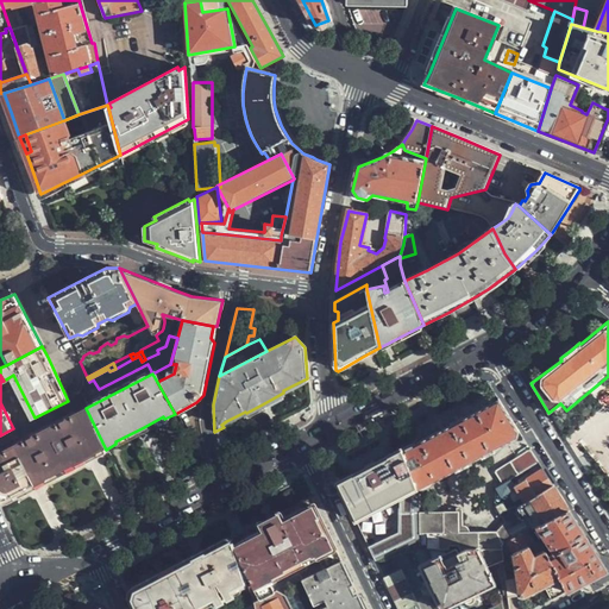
[(93,380),(89,382),(93,391),(99,389),(93,380)]
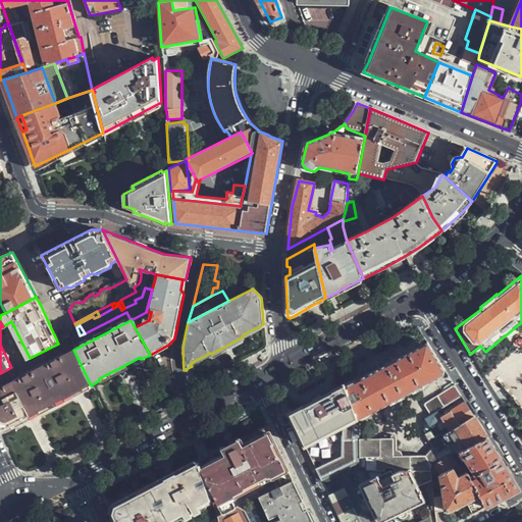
[(442,375),(446,370),(428,343),(397,359),(396,358),(389,360),(384,363),(384,365),(356,380),(356,379),(345,384),(358,420),(442,375)]
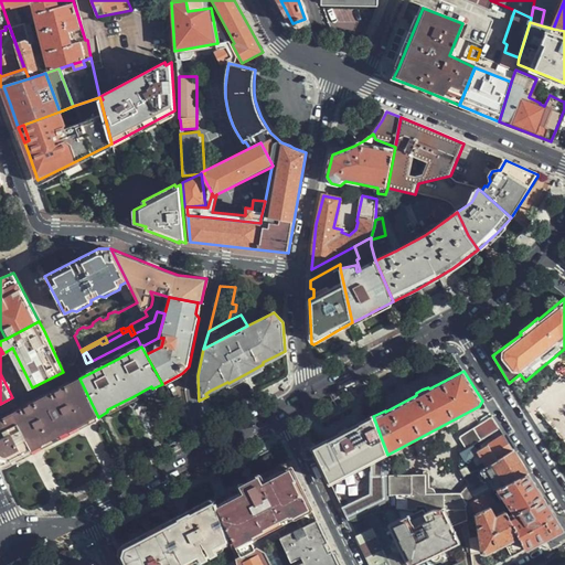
[(80,379),(1,420),(0,418),(0,459),(0,461),(9,462),(27,454),(34,450),(40,447),(80,427),(86,424),(98,417),(80,379)]
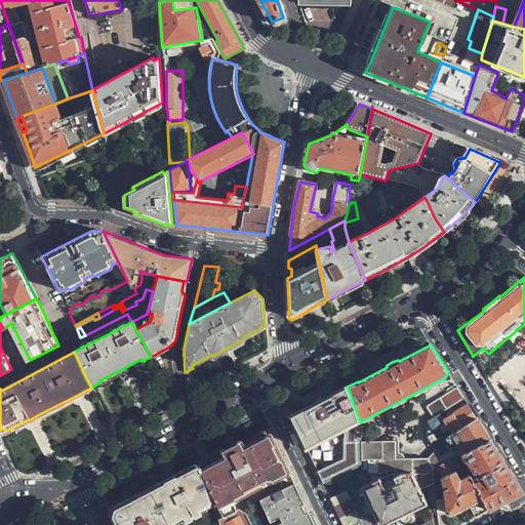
[(342,431),(360,422),(347,387),(338,391),(320,401),(290,415),(307,448),(342,431)]
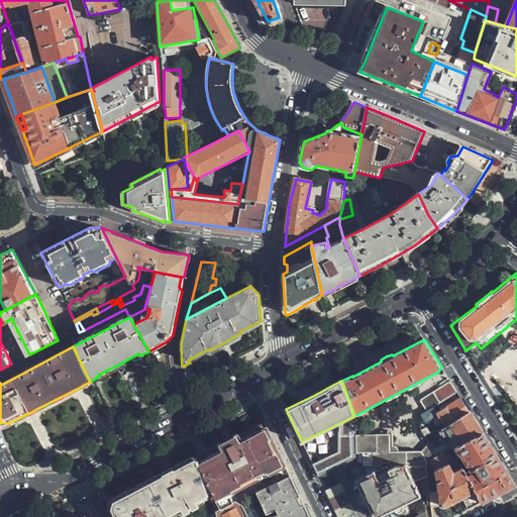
[(438,430),(470,412),(460,398),(450,381),(420,401),(425,411),(420,414),(421,429),(427,442),(439,436),(437,434),(438,430)]
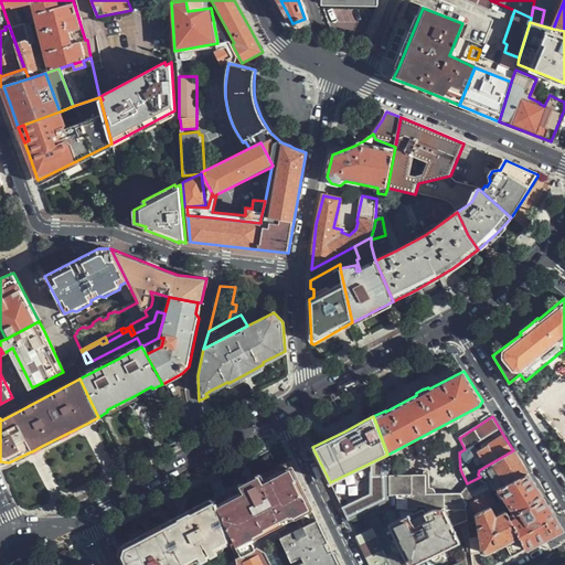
[(498,489),(528,472),(513,450),(479,470),(487,479),(489,478),(492,482),(488,484),(491,492),(498,489)]
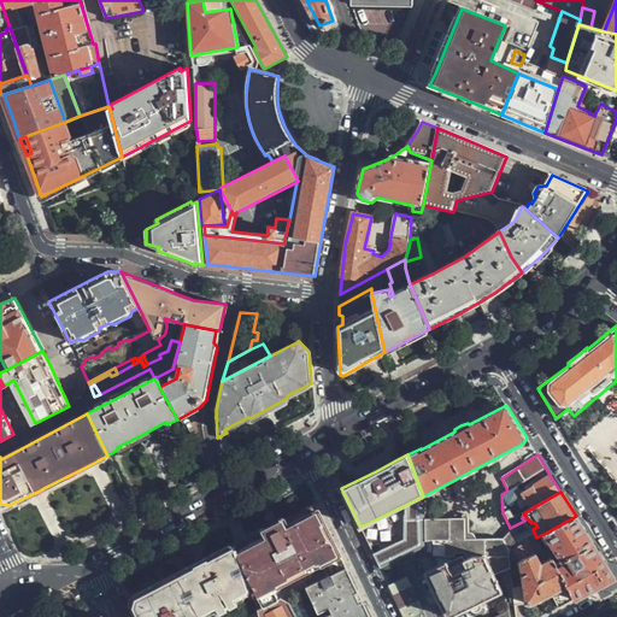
[(423,519),(423,497),(403,506),(405,540),(424,532),(423,519)]
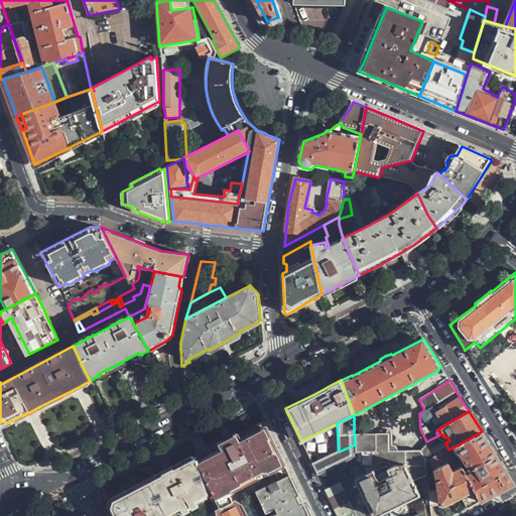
[(212,501),(284,464),(264,421),(236,435),(197,457),(210,496),(212,501)]
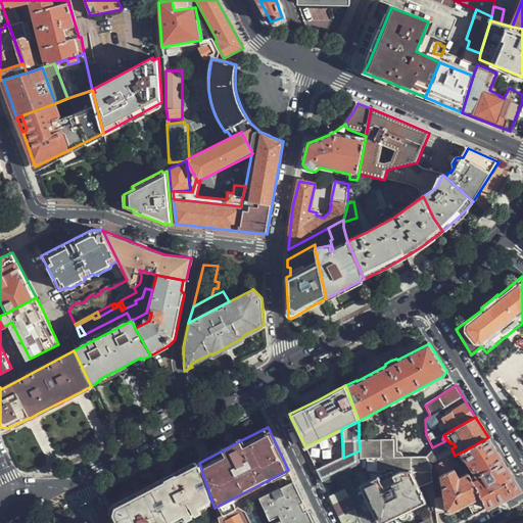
[(341,429),(305,446),(317,469),(329,463),(343,458),(341,429)]
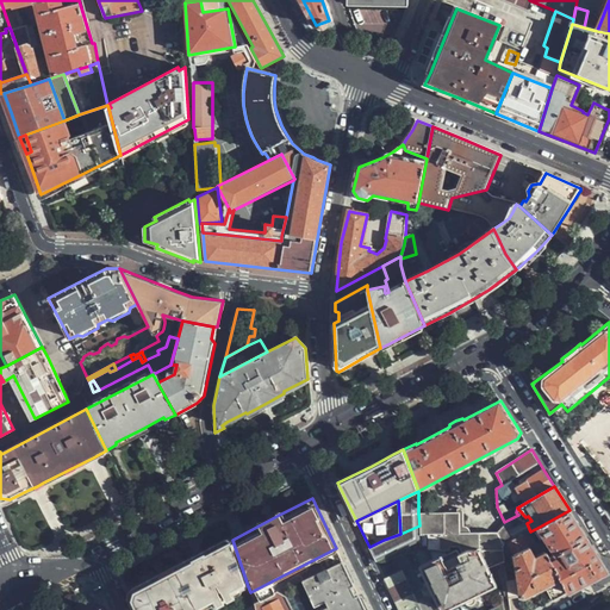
[(518,515),(504,522),(493,534),(468,535),(467,531),(466,529),(465,529),(462,528),(461,515),(459,511),(443,510),(443,514),(418,514),(419,526),(419,542),(419,548),(503,547),(528,533),(530,531),(527,523),(523,520),(521,518),(518,515)]
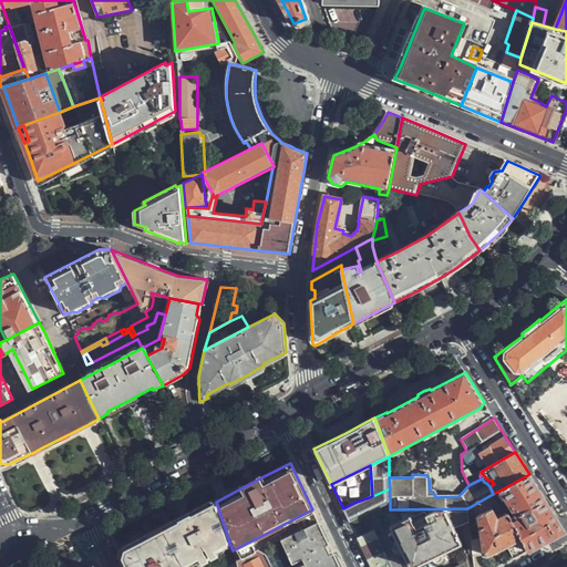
[(547,503),(529,474),(500,491),(518,518),(512,522),(527,550),(565,531),(547,503)]
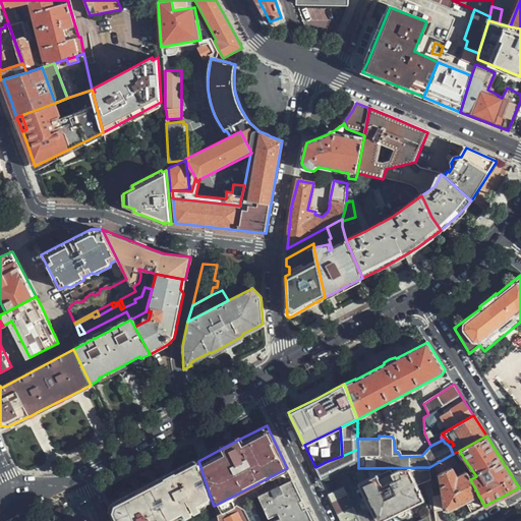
[(358,463),(358,449),(342,456),(347,468),(353,465),(358,463)]
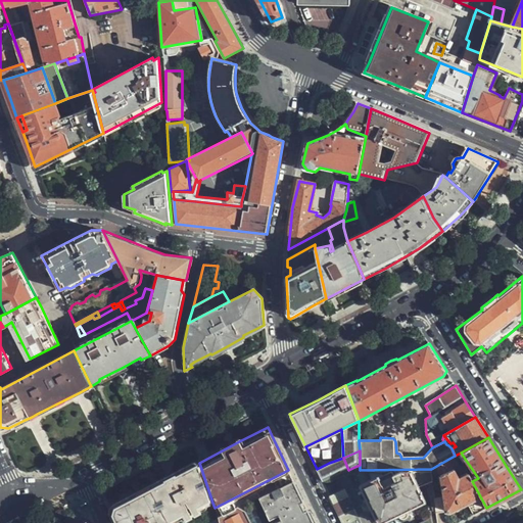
[(453,457),(431,469),(432,479),(440,475),(458,466),(453,457)]
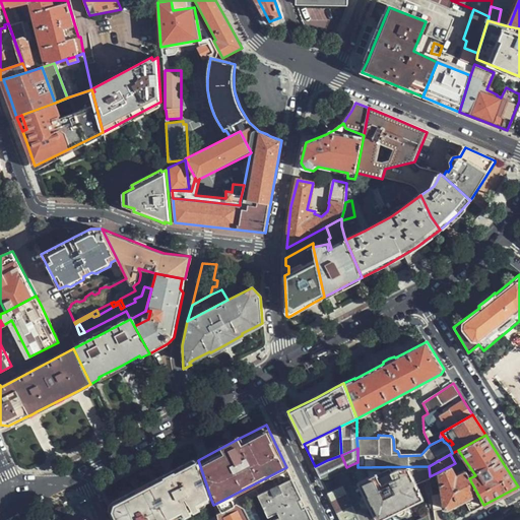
[(346,467),(341,455),(327,460),(333,472),(346,467)]
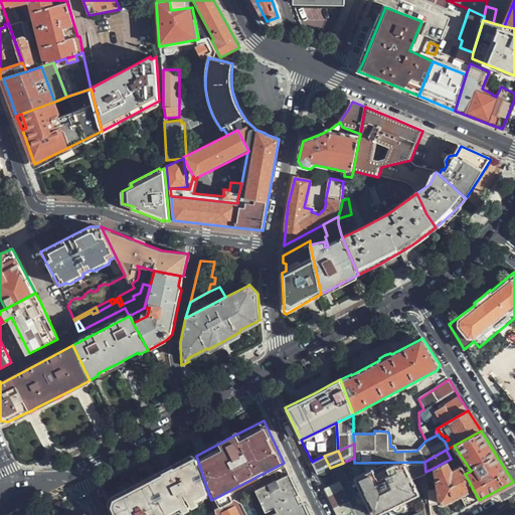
[(209,495),(196,456),(173,469),(150,481),(167,514),(169,514),(182,509),(184,512),(198,504),(197,502),(209,495)]
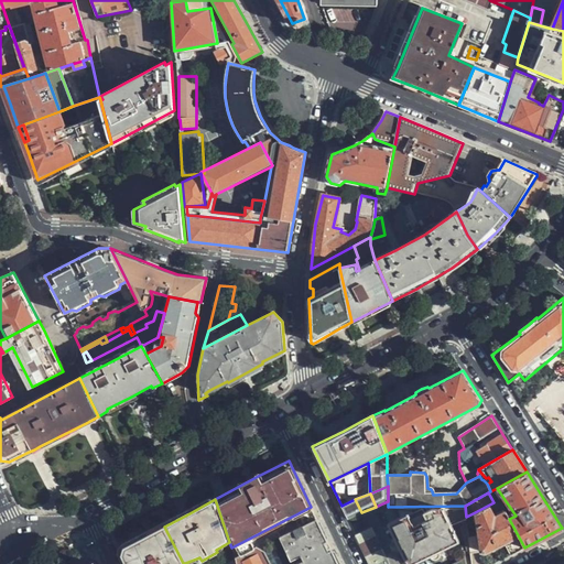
[(347,519),(361,512),(355,499),(342,506),(347,519)]
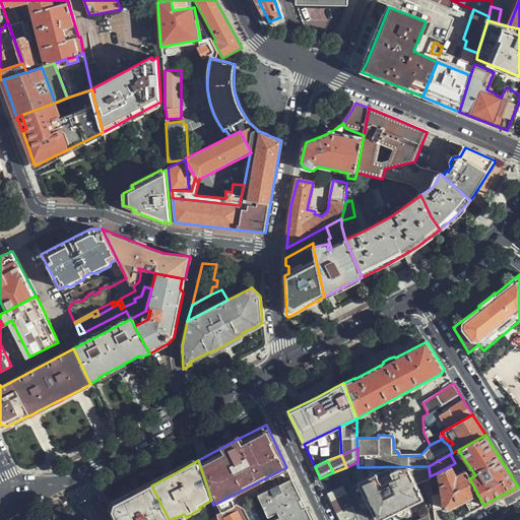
[(470,512),(483,505),(469,478),(460,461),(455,463),(438,472),(440,494),(435,495),(434,491),(432,491),(432,495),(434,509),(440,507),(444,508),(446,509),(458,503),(463,500),(470,512)]
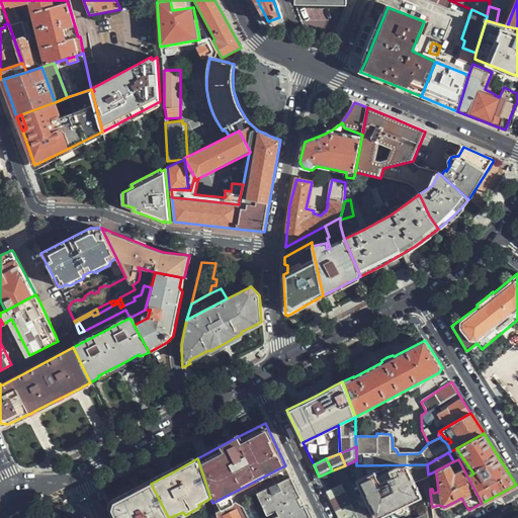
[(356,465),(356,460),(351,462),(360,480),(358,481),(359,484),(359,485),(358,486),(363,495),(364,494),(365,497),(364,498),(368,505),(369,504),(370,507),(369,507),(374,516),(375,515),(376,517),(378,517),(422,496),(415,483),(421,479),(427,494),(430,493),(430,489),(428,475),(427,464),(356,465)]
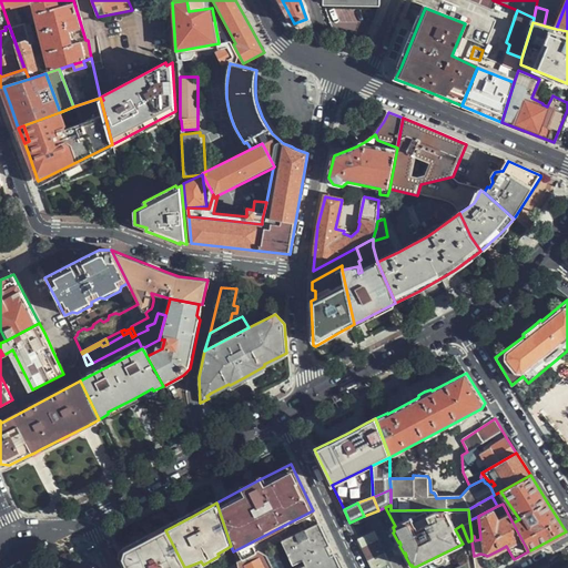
[(281,540),(318,523),(313,510),(233,551),(237,564),(239,567),(276,567),(275,565),(272,565),(270,565),(266,557),(264,557),(262,556),(283,545),(281,540)]
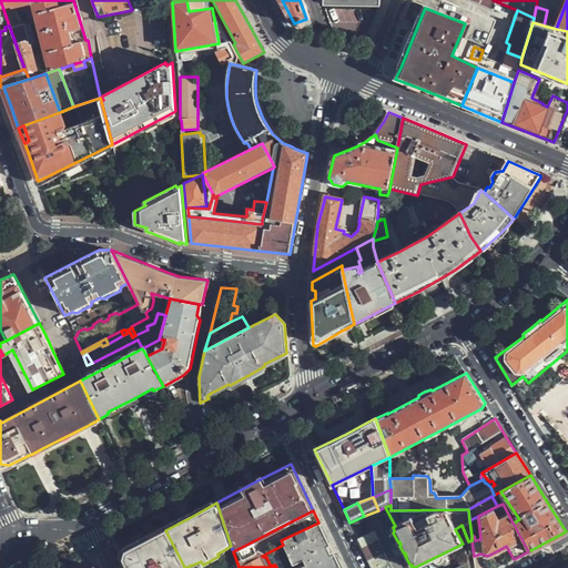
[(340,567),(333,551),(318,523),(281,540),(283,545),(293,565),(297,563),(301,567),(297,567),(340,567)]
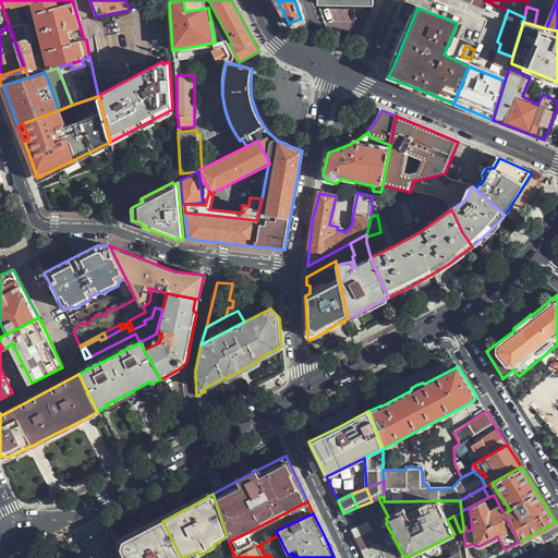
[(122,544),(121,547),(125,557),(165,557),(169,557),(181,557),(162,521),(123,541),(122,544)]
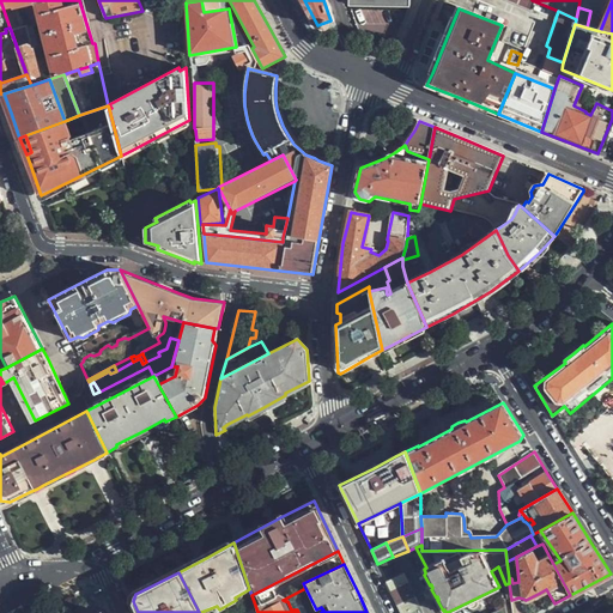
[(423,612),(404,574),(386,582),(400,612),(423,612)]
